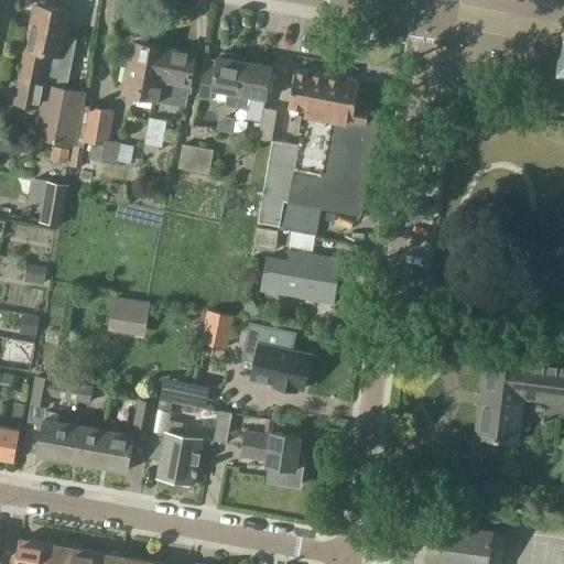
[(36,138),(73,144),(75,145),(83,105),(85,93),(67,89),(76,45),(65,43),(72,12),(33,4),(13,104),(43,109),(36,138)]
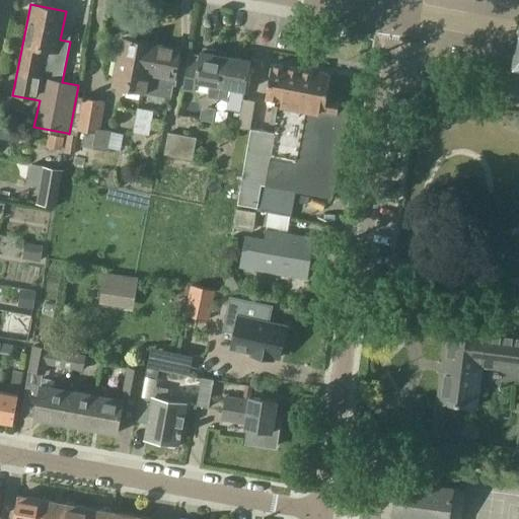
[(145,93),(155,45),(156,45),(156,43),(155,43),(124,38),(115,87),(141,92),(145,92),(145,93)]
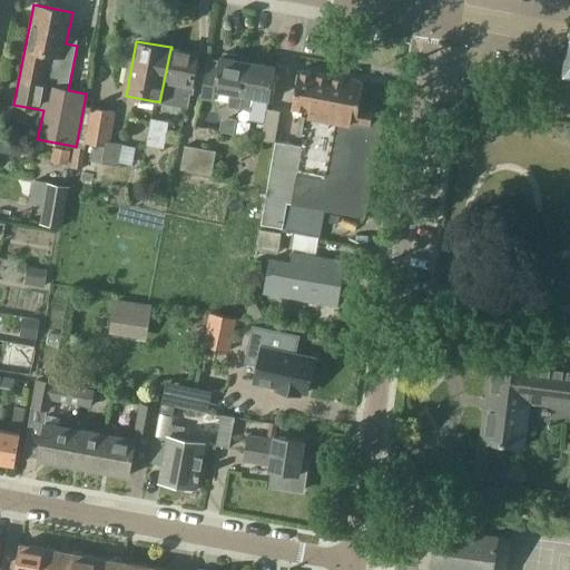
[(199,55),(172,49),(170,49),(159,102),(187,108),(190,94),(192,95),(199,55)]
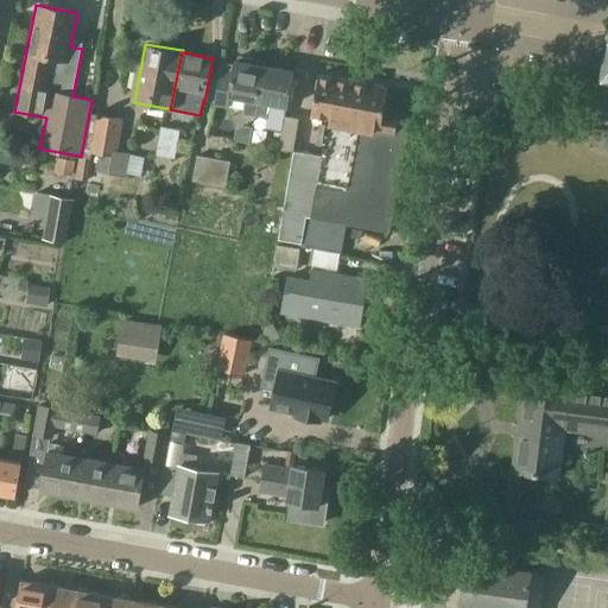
[(244,114),(255,116),(264,67),(252,64),(253,59),(239,56),(238,61),(235,61),(233,73),(220,70),(214,103),(228,106),(230,96),(246,99),(244,114)]
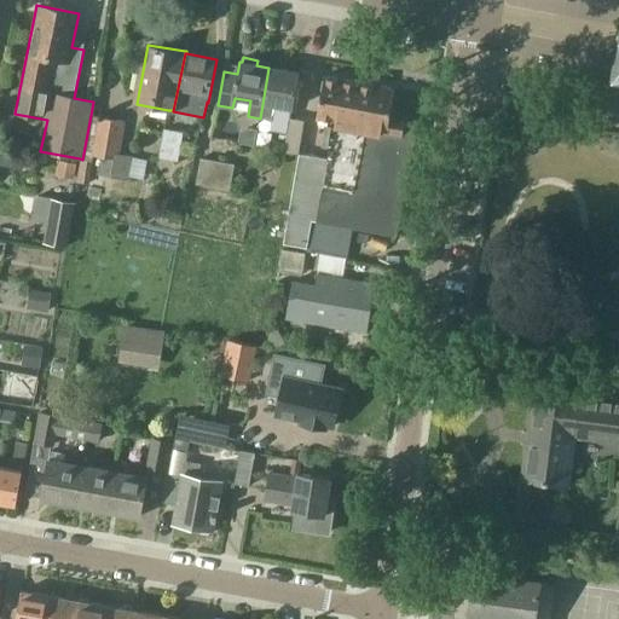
[(300,73),(268,68),(260,119),(272,120),(275,105),(293,109),(300,73)]
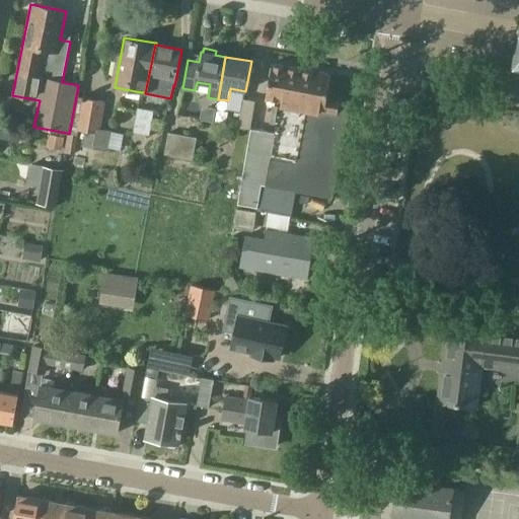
[(273,190),(293,193),(295,194),(295,192),(332,198),(348,117),(348,114),(348,110),(347,107),(345,105),(343,104),(340,102),(341,99),(327,97),(331,76),(273,65),(266,98),(275,100),(271,123),(278,125),(276,133),(251,129),(250,129),(238,205),(257,208),(256,210),(269,212),(273,190)]
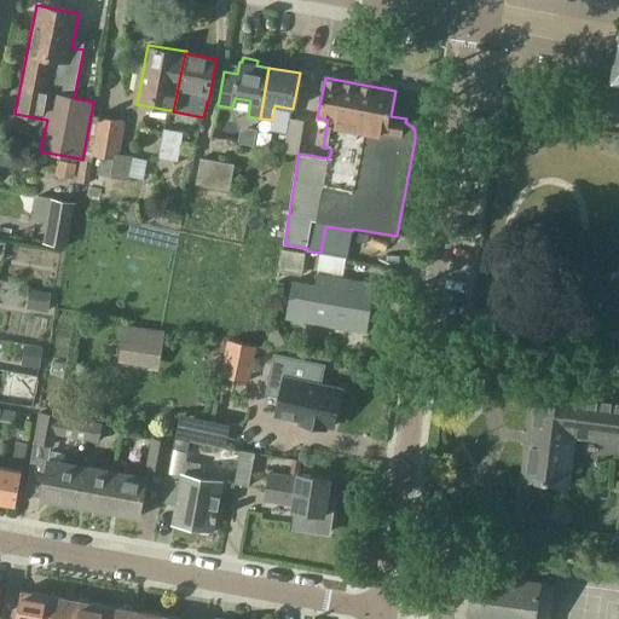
[(0,115),(0,116),(0,129),(11,132),(15,117),(0,115)]
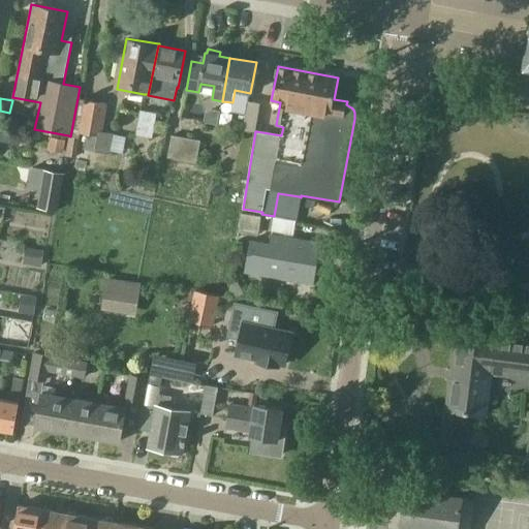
[(86,99),(78,98),(70,136),(68,135),(65,156),(76,157),(80,137),(81,131),(87,132),(84,149),(111,154),(114,134),(101,131),(106,103),(86,100),(86,99)]
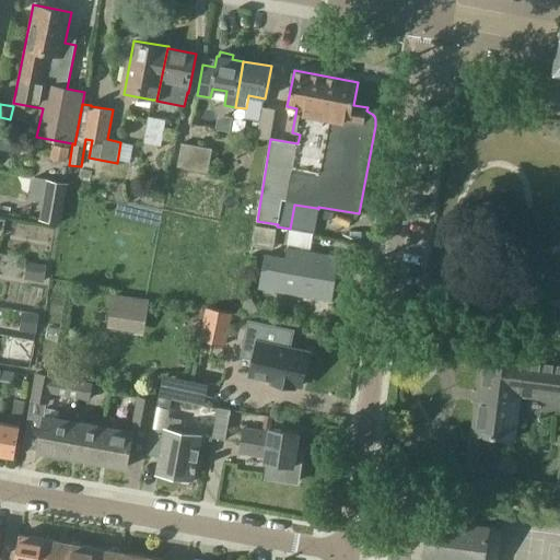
[(263,107),(258,137),(270,139),(271,139),(276,109),(263,107)]
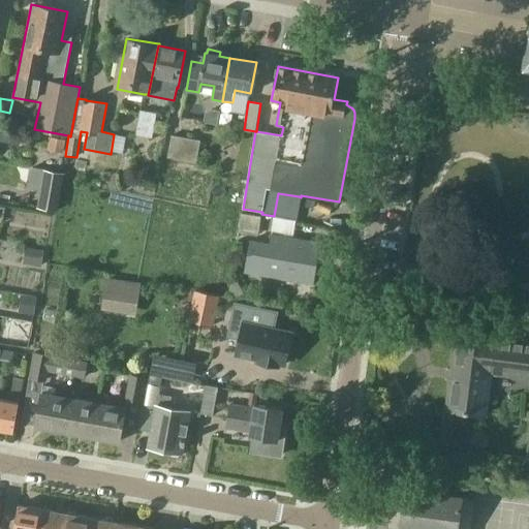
[(141,111),(136,134),(152,137),(157,114),(141,111)]
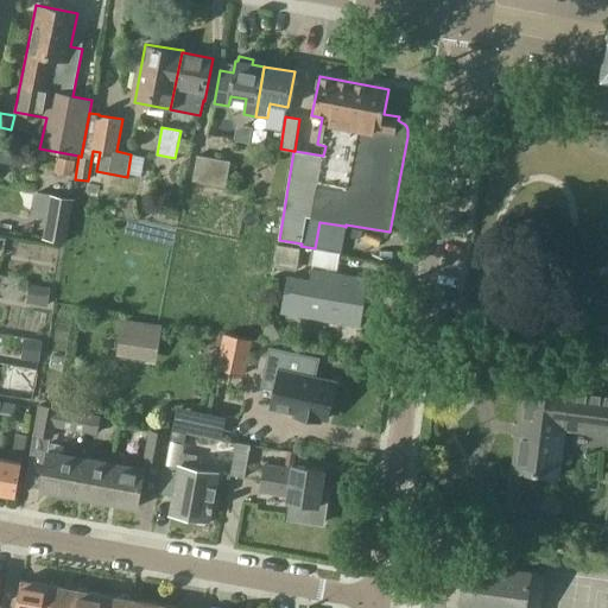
[(197,156),(194,181),(226,187),(229,162),(197,156)]
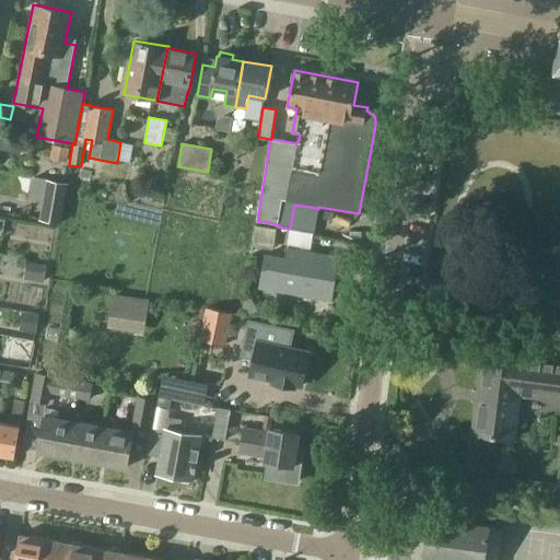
[(67,160),(69,148),(54,144),(50,156),(67,160)]
